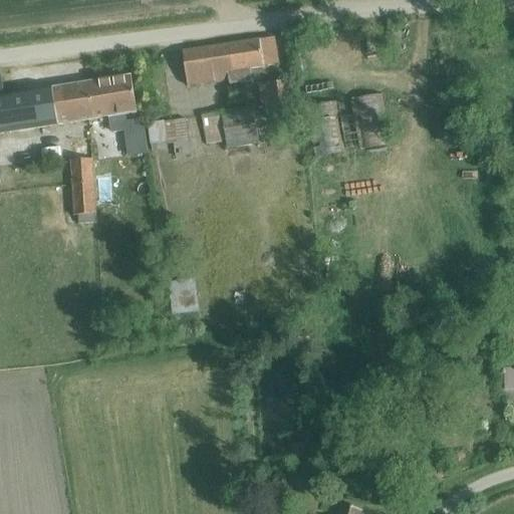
[(248,69),(278,64),(274,38),(183,53),(188,85),(228,79),(229,84),(250,81),(248,69)]
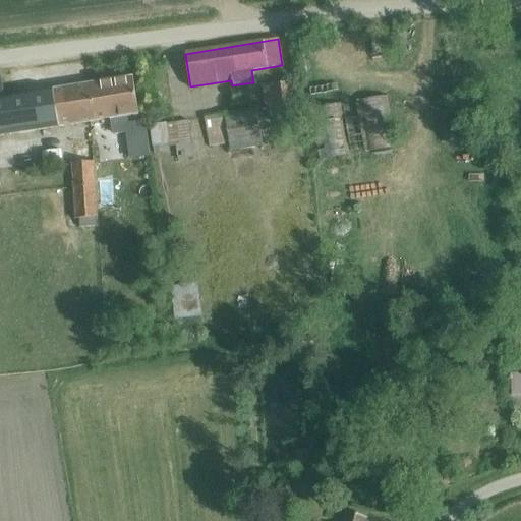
[(353,47),(314,53),(328,138),(366,132),(353,47)]
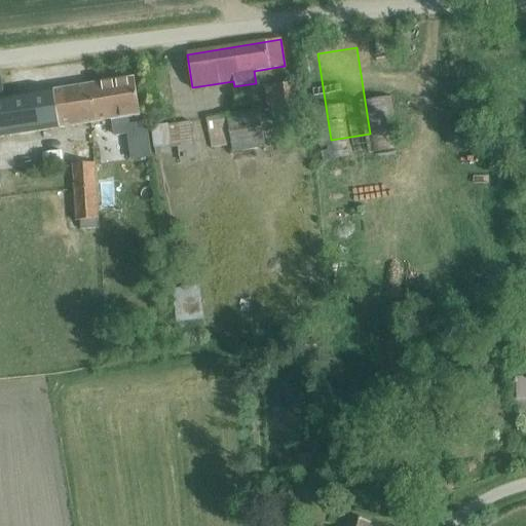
[(0,80),(0,137),(110,120),(113,137),(126,135),(130,160),(150,157),(145,122),(129,124),(127,117),(140,115),(134,78),(3,99),(0,80)]
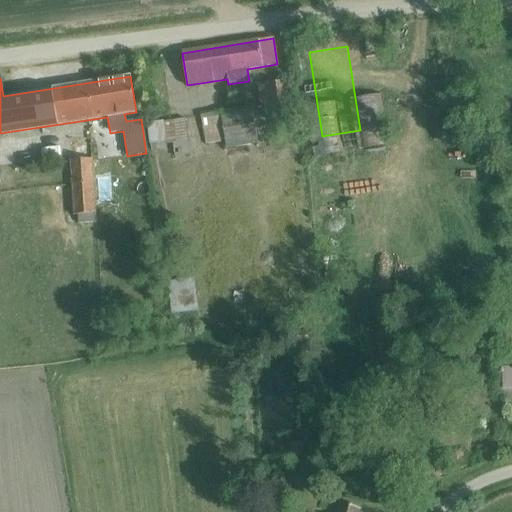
[(287,79),(257,83),(259,107),(276,105),(279,124),(293,122),(287,79)]
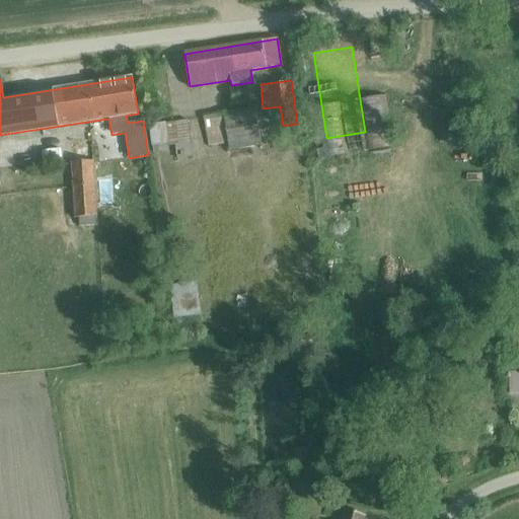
[(233,103),(248,101),(246,88),(230,91),(233,103)]
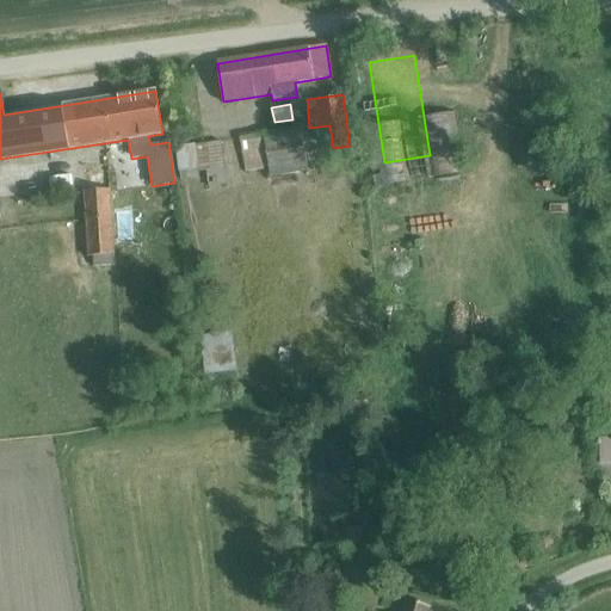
[(307,171),(298,128),(263,134),(261,130),(238,135),(245,172),(269,168),(270,177),(307,171)]
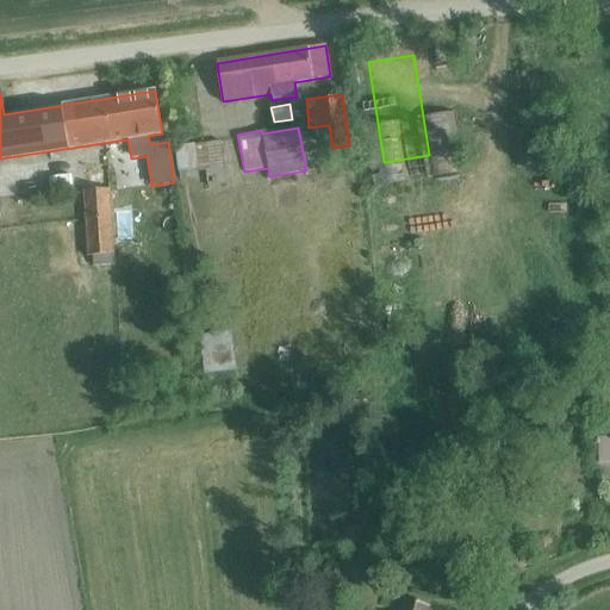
[(194,144),(174,147),(176,174),(178,174),(179,181),(180,181),(191,180),(197,179),(195,172),(205,170),(207,186),(225,185),(223,168),(219,142),(194,144)]
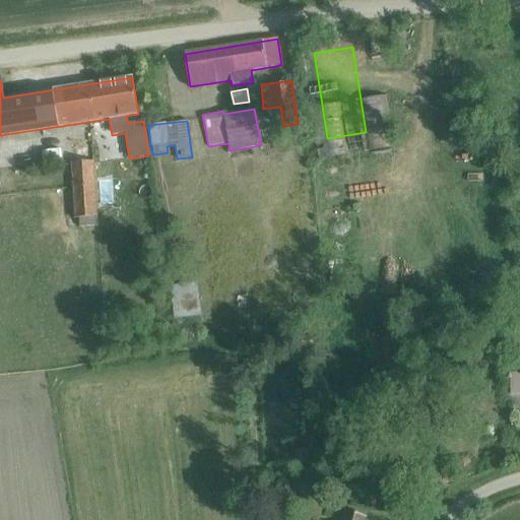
[(75,218),(95,217),(92,161),(72,163),(75,218)]
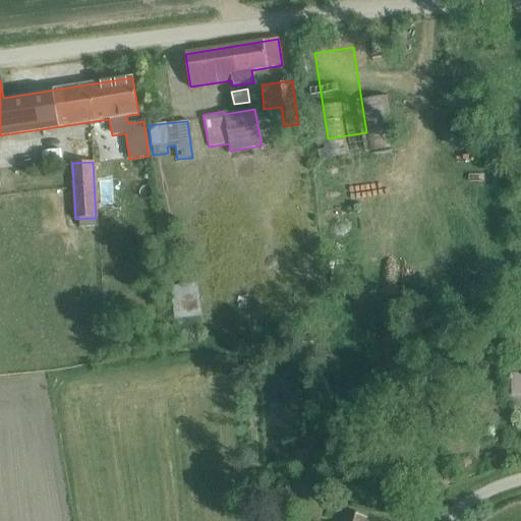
[(307,464),(306,452),(295,453),(297,466),(307,464)]
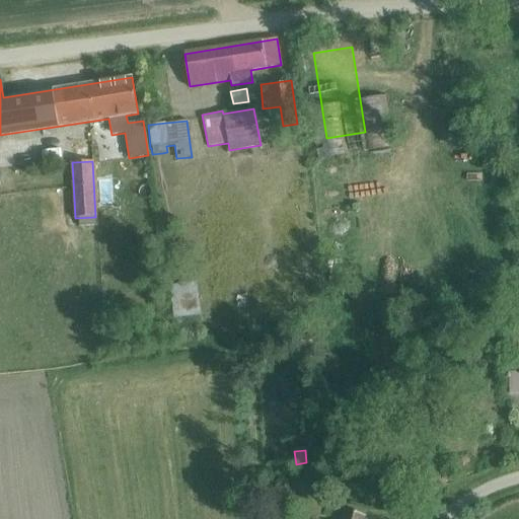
[(320,488),(315,494),(323,500),(328,494),(320,488)]
